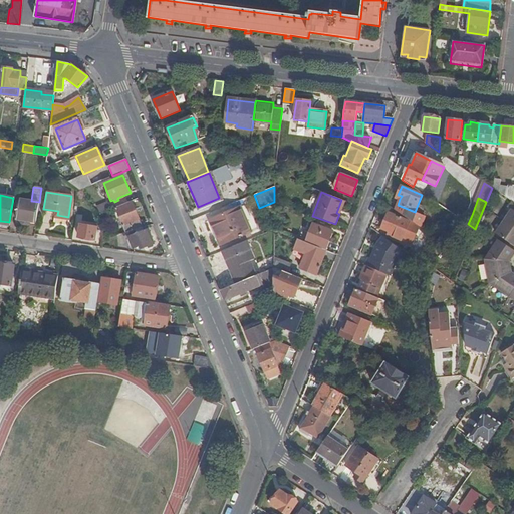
[(23,224),(35,226),(39,202),(31,201),(19,199),(16,219),(22,220),(22,223),(23,224)]
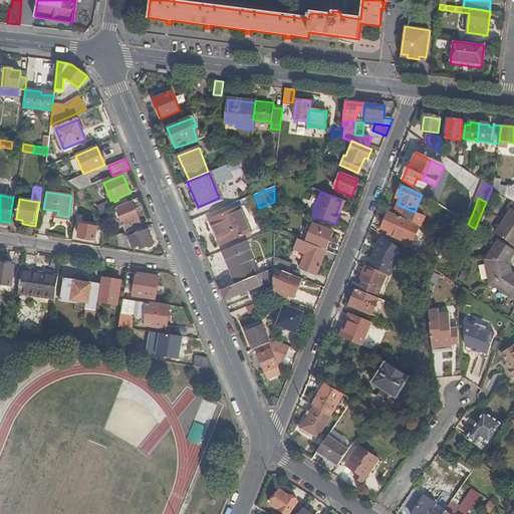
[(344,201),(341,200),(336,213),(339,214),(344,201)]
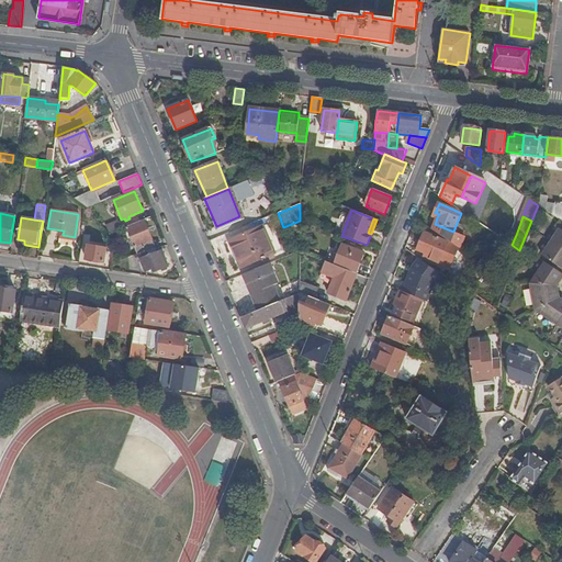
[(110,232),(111,234),(123,228),(121,222),(120,220),(108,225),(110,232)]
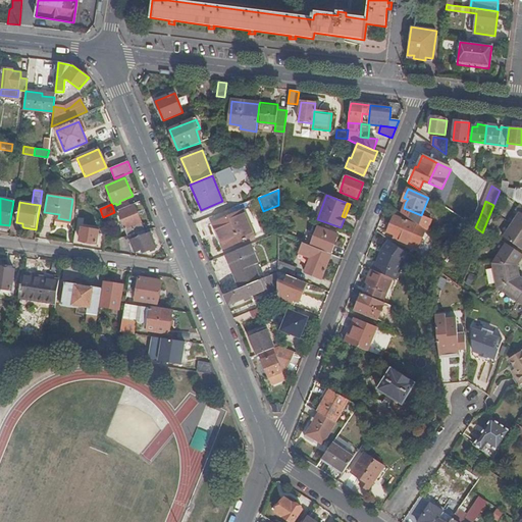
[(145,231),(134,204),(118,211),(117,211),(127,237),(145,231)]
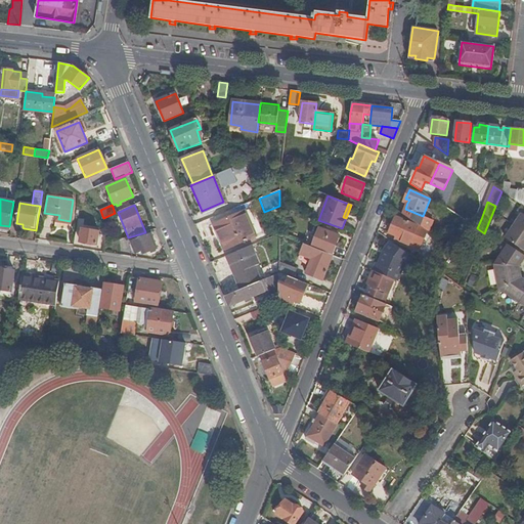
[(523,206),(522,205),(518,211),(521,214),(514,225),(523,231),(523,206)]
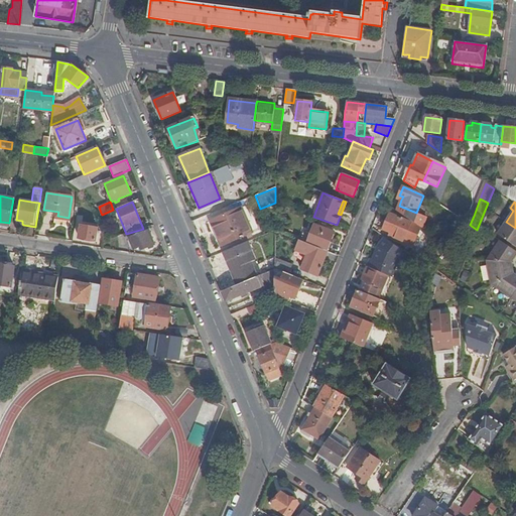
[(242,209),(211,221),(222,247),(252,234),(242,209)]
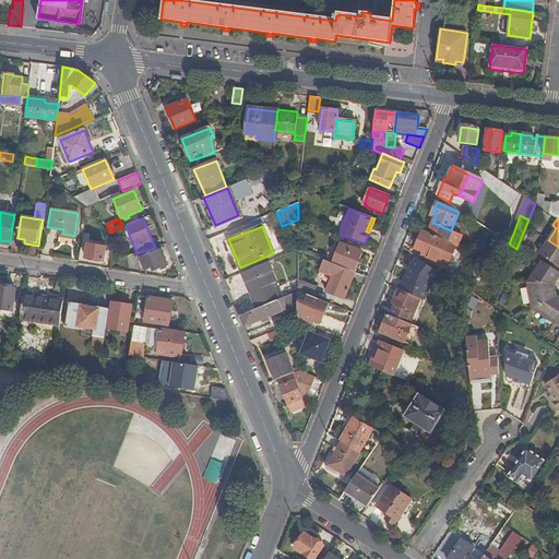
[(455,246),(445,239),(445,240),(423,230),(415,248),(424,252),(423,256),(448,265),(455,246)]
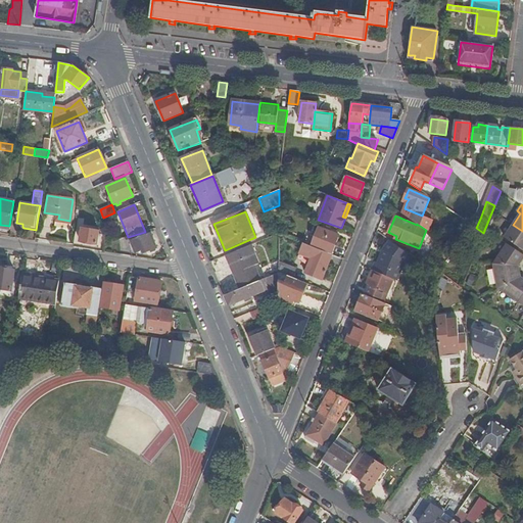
[(522,231),(513,225),(509,231),(522,236),(522,231)]
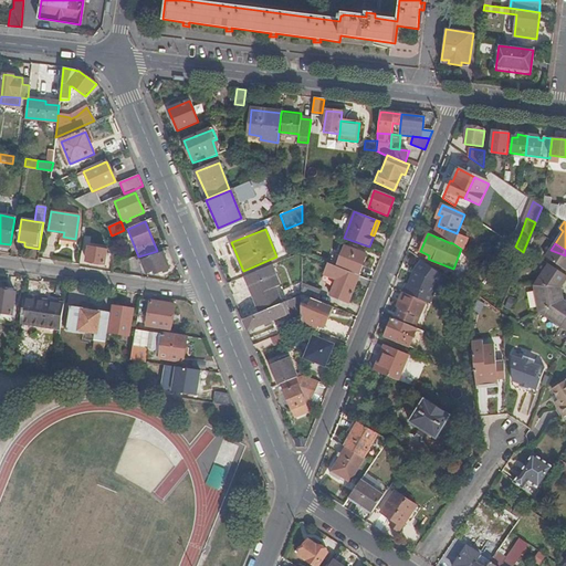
[(106,250),(88,247),(86,262),(104,265),(106,250)]
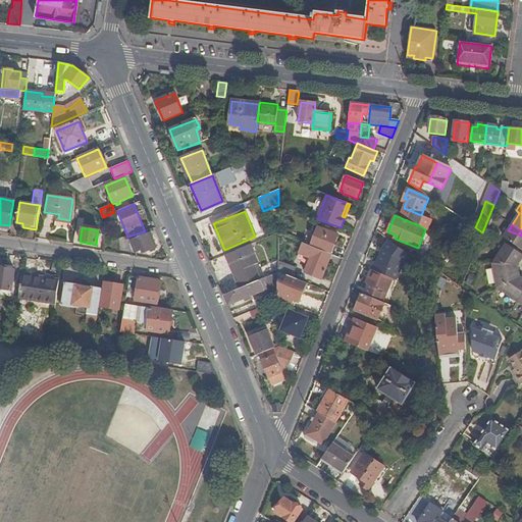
[(311,247),(330,254),(331,252),(337,235),(318,227),(313,240),(311,247)]
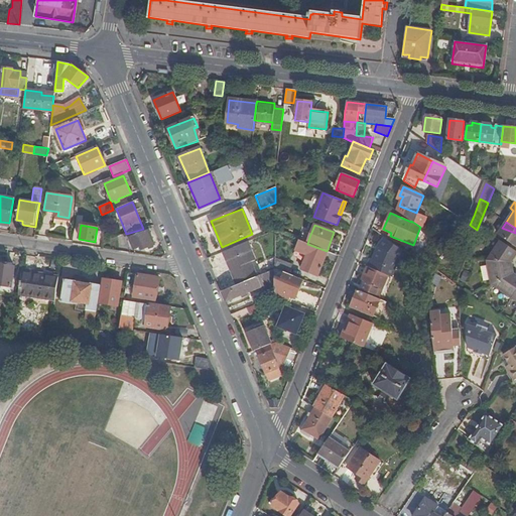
[(515,247),(515,233),(502,228),(497,234),(507,241),(515,247)]
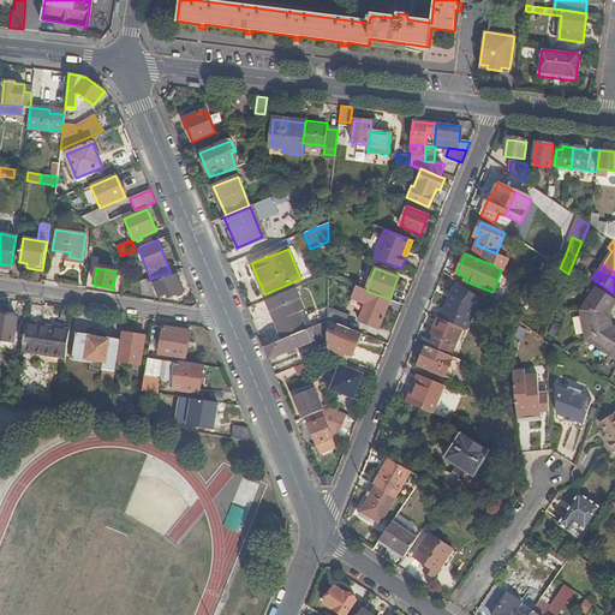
[(184,292),(177,275),(155,284),(160,297),(168,294),(169,297),(172,296),(173,297),(184,292)]
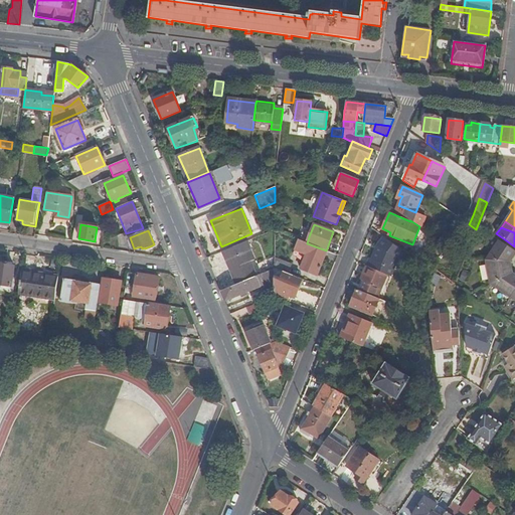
[(303,233),(300,240),(307,243),(309,236),(303,233)]
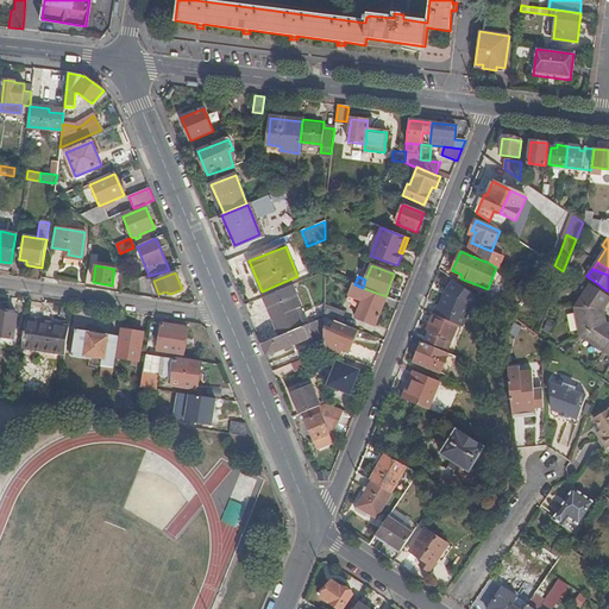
[(478,296),(454,281),(446,292),(440,307),(438,306),(433,315),(458,325),(460,326),(469,307),(478,296)]
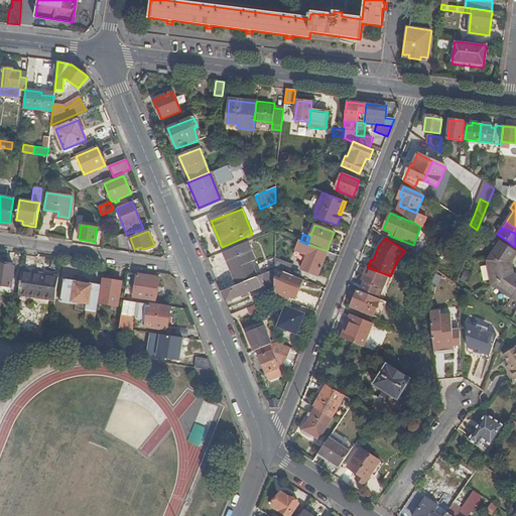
[(300,241),(299,241),(295,251),(306,256),(300,270),(317,276),(327,251),(307,244),(300,241)]
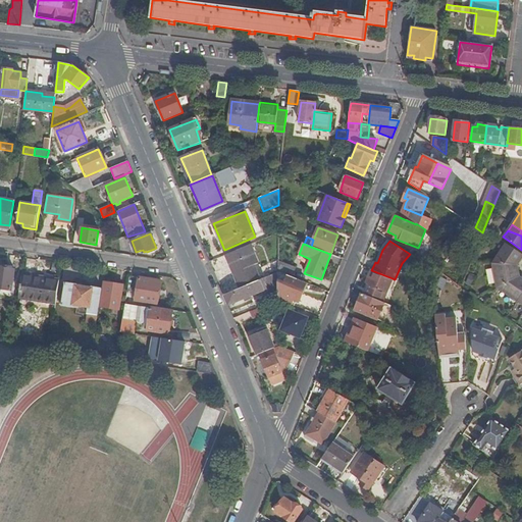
[(468,254),(472,247),(465,244),(462,251),(468,254)]
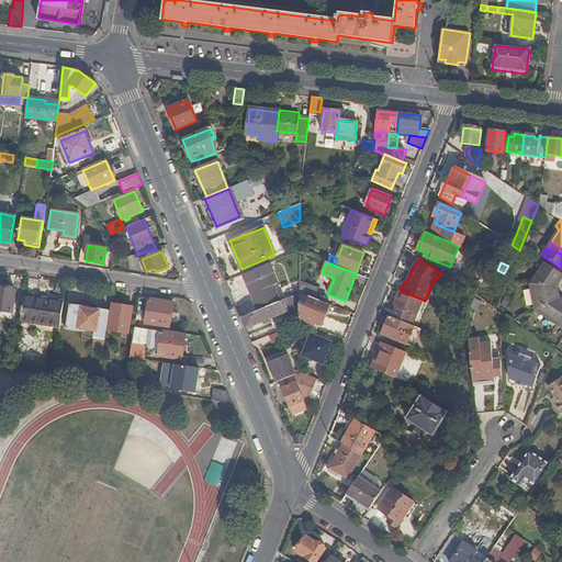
[(561,273),(551,267),(544,262),(530,283),(554,285),(557,280),(559,282),(561,277),(561,273)]
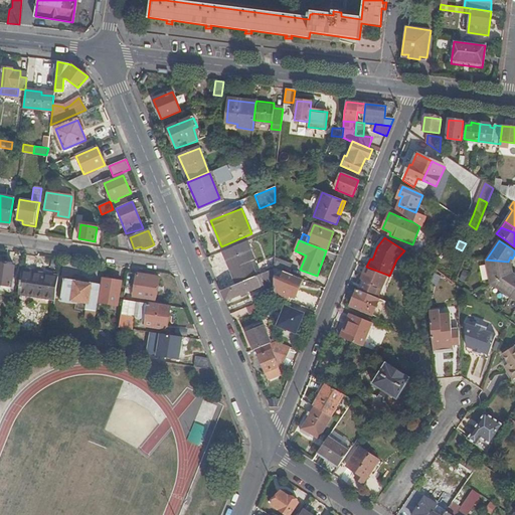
[(514,248),(514,246),(506,240),(505,244),(514,250),(514,248)]
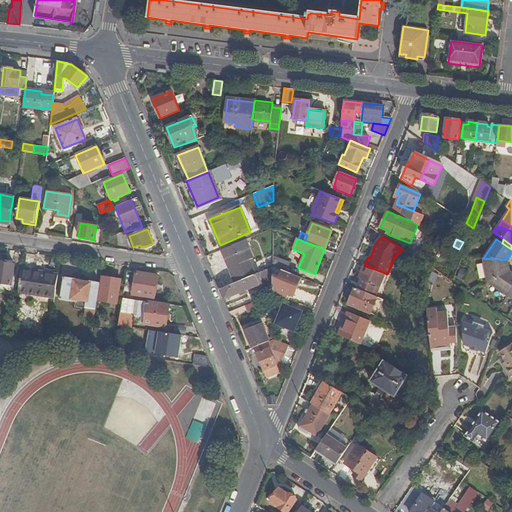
[(236,283),(254,275),(248,261),(253,259),(245,241),(223,250),(236,283)]
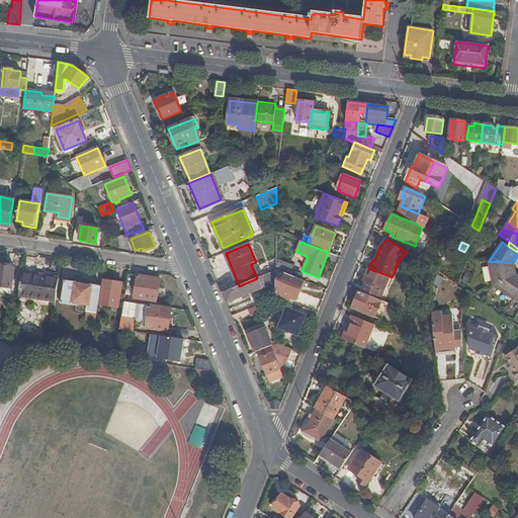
[(276,261),(276,270),(288,275),(291,267),(276,261)]
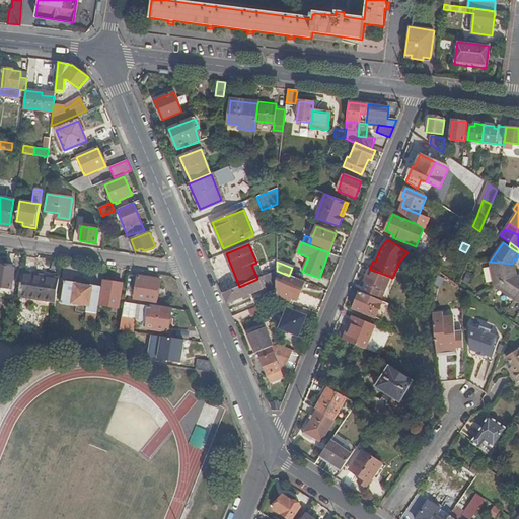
[(512,264),(490,262),(494,286),(514,276),(517,275),(515,268),(513,268),(512,264)]
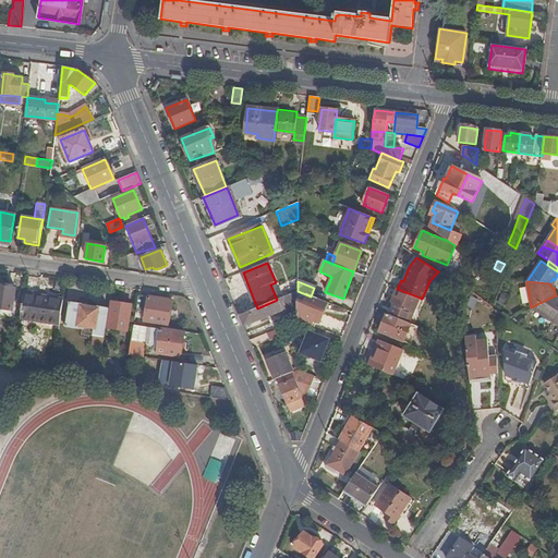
[(16,289),(0,286),(0,310),(13,312),(16,289)]
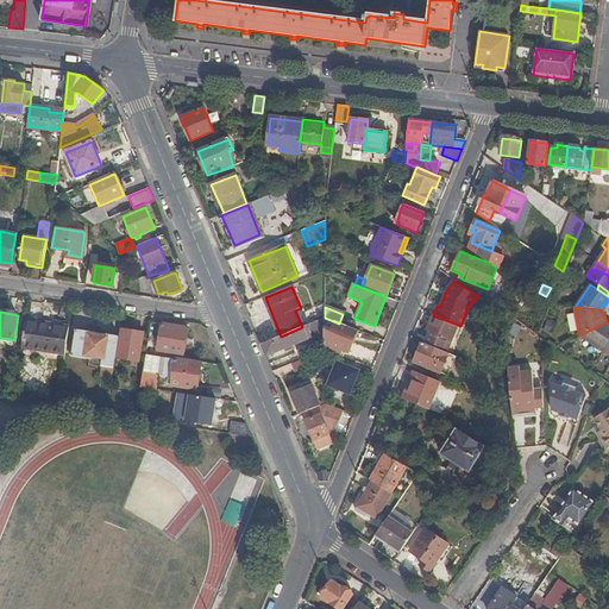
[(458,325),(433,315),(426,332),(431,333),(426,344),(446,352),(458,325)]
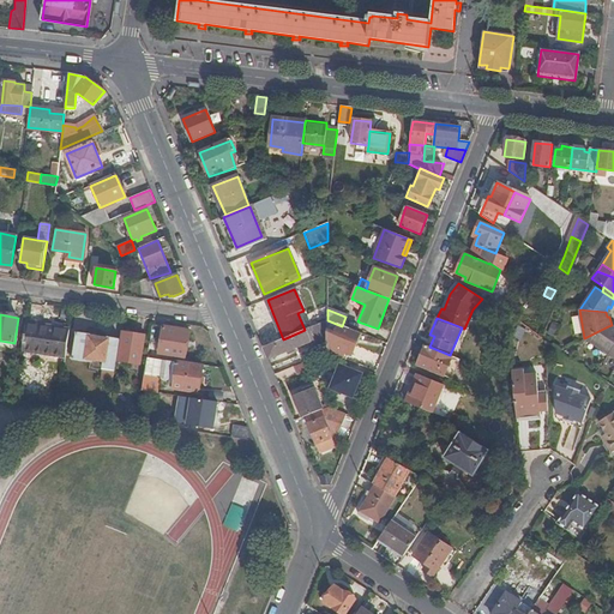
[(66,357),(70,330),(41,326),(41,323),(26,320),(22,350),(66,357)]
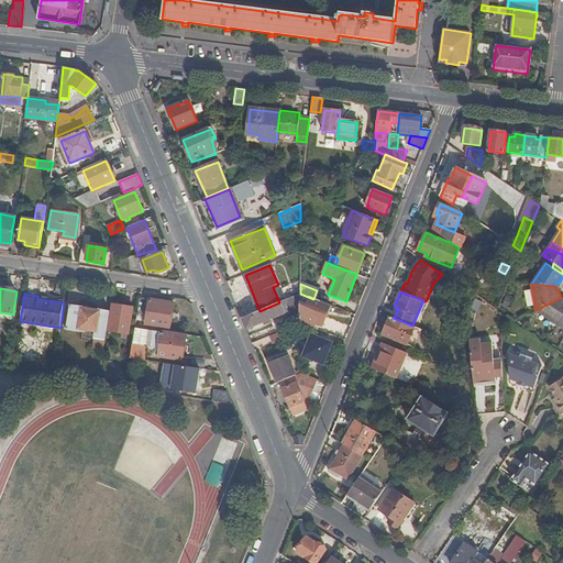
[(300,294),(283,301),(287,312),(299,316),(300,294)]
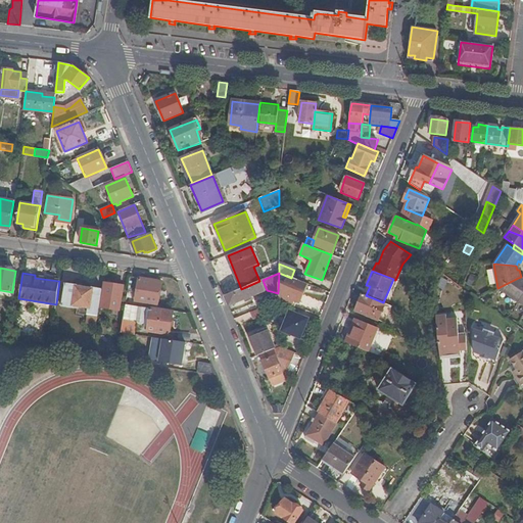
[(279,300),(287,303),(289,299),(299,302),(306,284),(291,278),(279,273),(278,293),(278,296),(279,300)]
